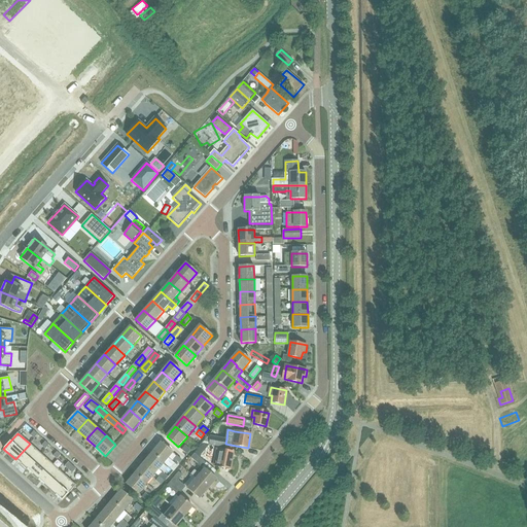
[(226,440),(210,436),(208,445),(209,445),(224,448),(226,440)]
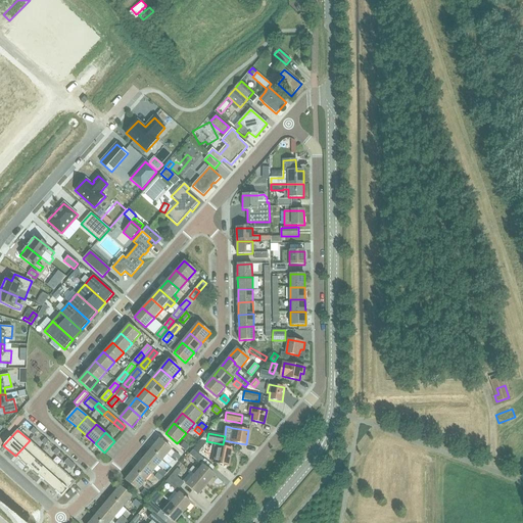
[(151,449),(162,460),(172,449),(159,439),(151,449)]
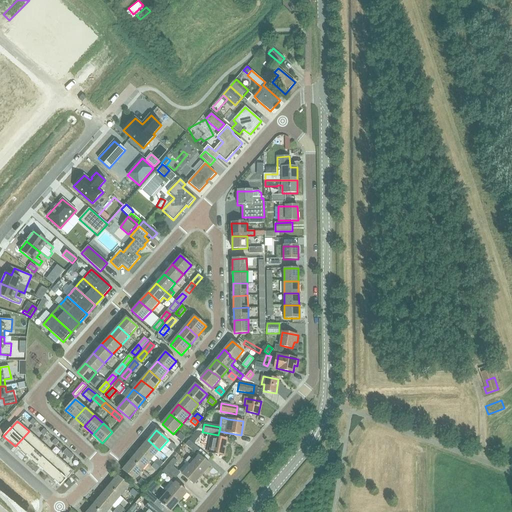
[(26,456),(40,441),(29,431),(15,446),(26,456)]
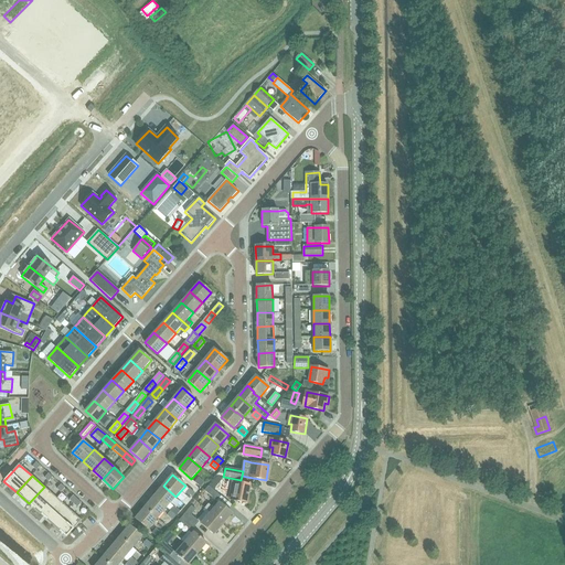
[(217,476),(209,486),(213,490),(217,484),(224,477),(223,477),(217,476)]
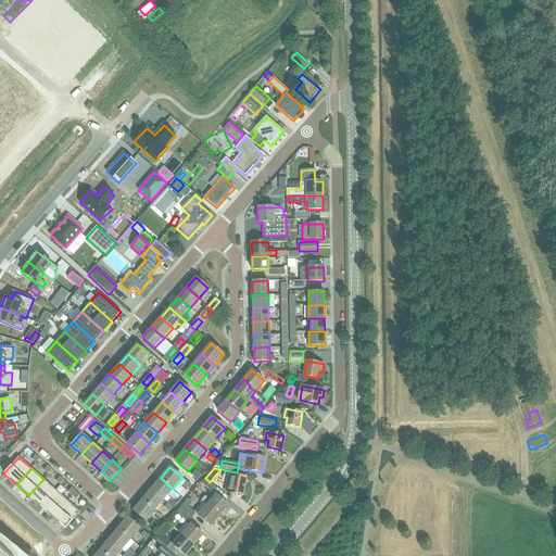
[(201,475),(196,469),(191,475),(198,479),(201,475)]
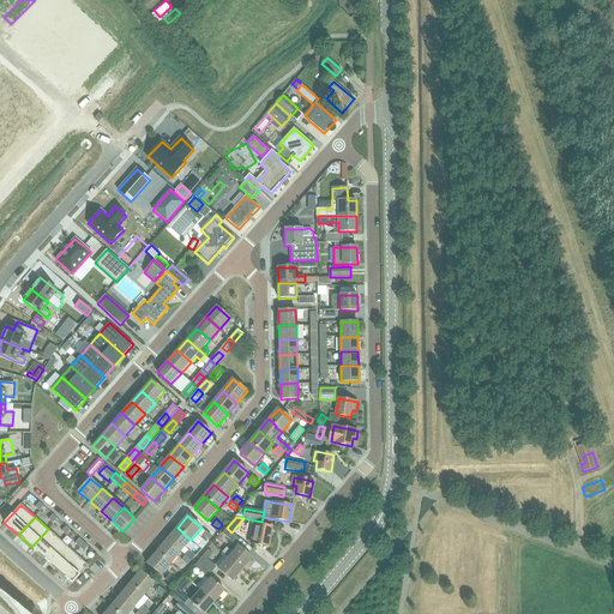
[(271,531),(272,528),(253,523),(253,527),(251,536),(250,542),(253,543),(268,547),(271,531)]
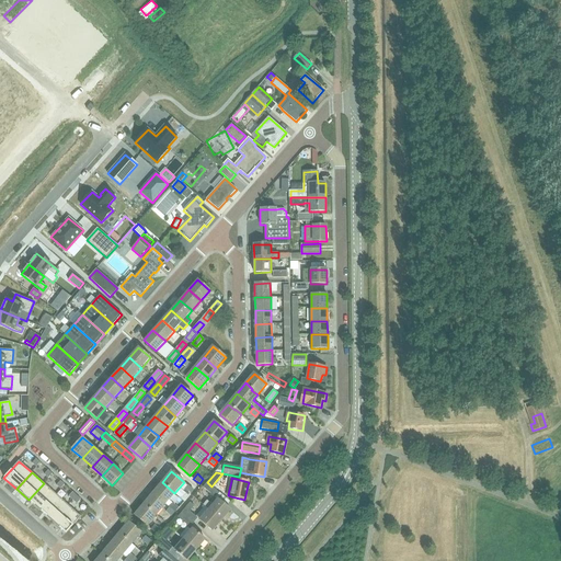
[(153,493),(165,504),(174,493),(162,482),(153,493)]
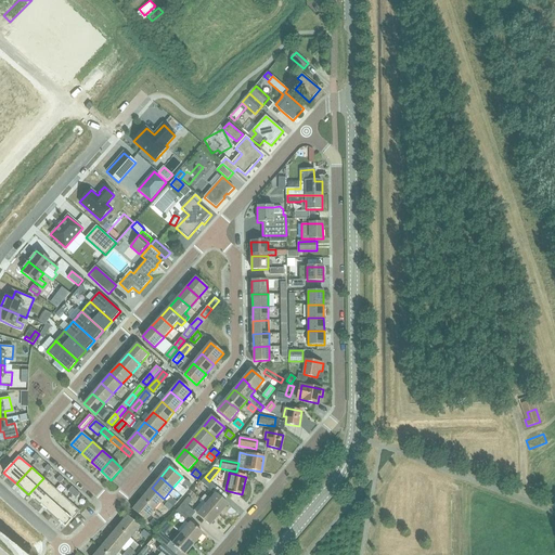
[(209,481),(205,477),(201,481),(214,492),(217,488),(209,481)]
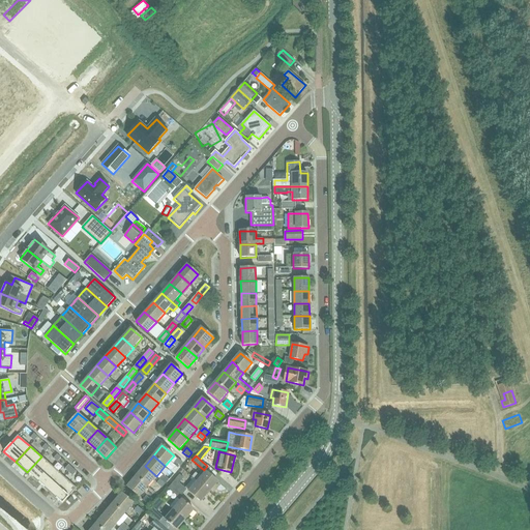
[(38,482),(53,467),(41,457),(27,472),(38,482)]
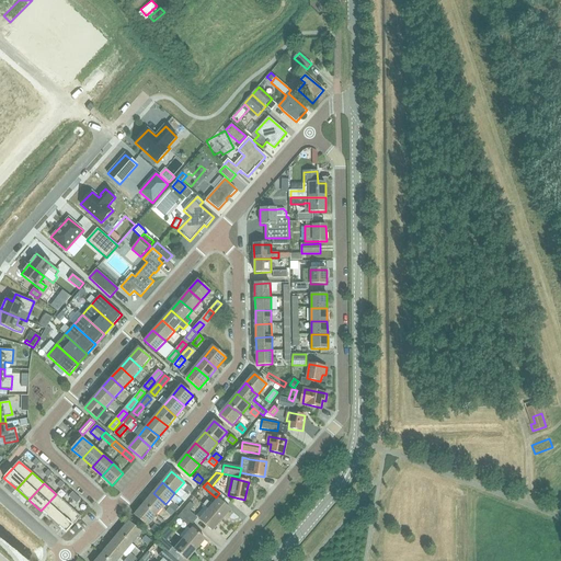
[(184,490),(190,494),(194,490),(187,484),(184,490)]
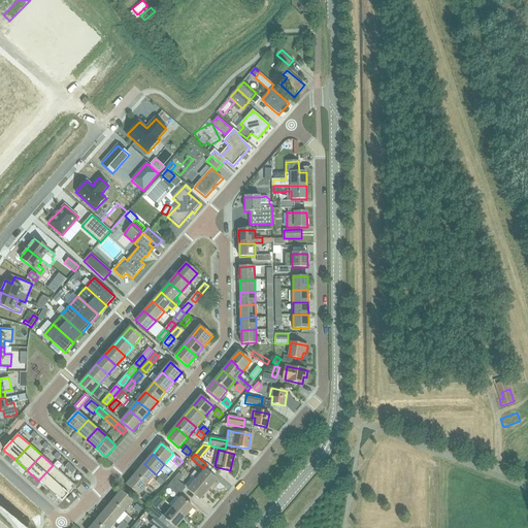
[(135,474),(147,485),(156,474),(144,464),(135,474)]
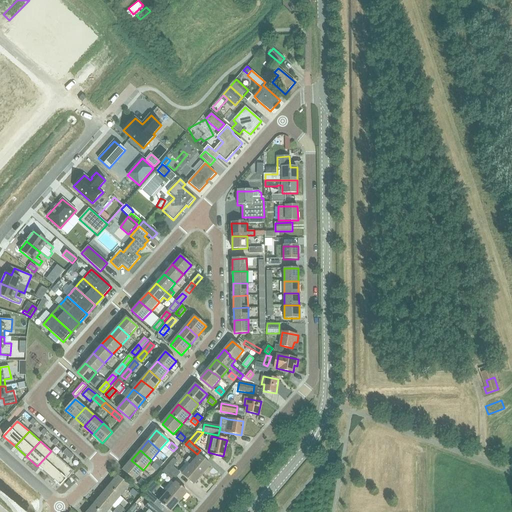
[(49,476),(62,461),(51,451),(37,466),(49,476)]
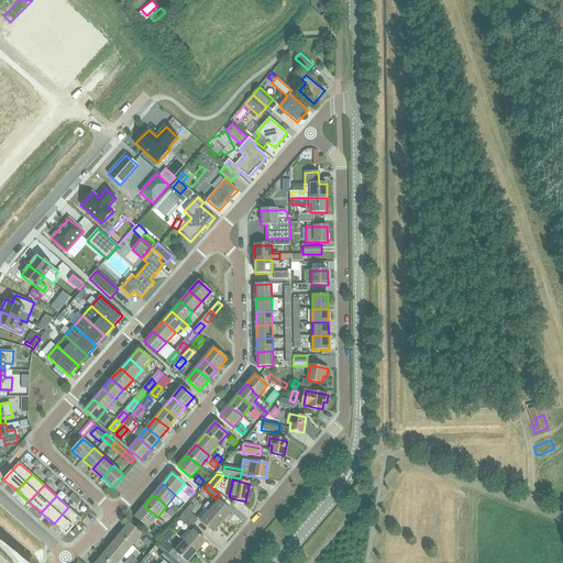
[(203,507),(206,508),(222,522),(231,511),(218,500),(213,507),(208,501),(203,507)]
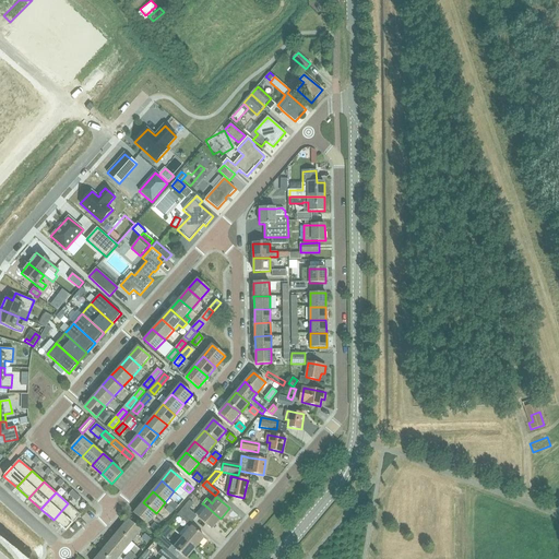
[(185,507),(181,511),(193,521),(197,516),(195,514),(189,510),(193,503),(190,500),(185,507)]
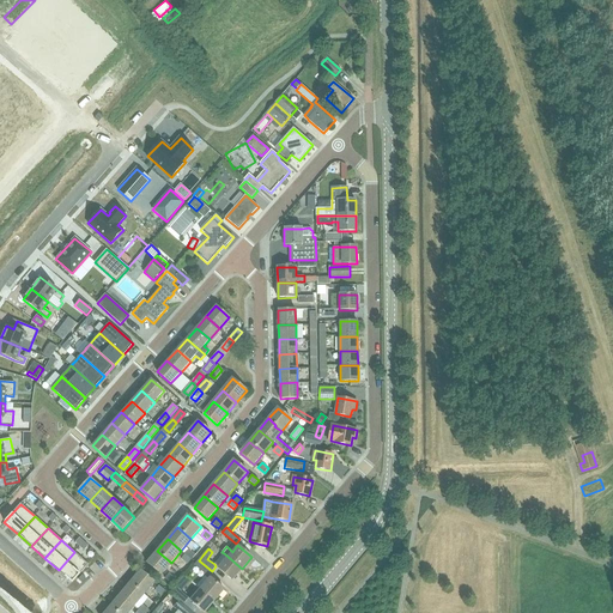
[(189,550),(184,554),(192,559),(195,554),(189,550)]
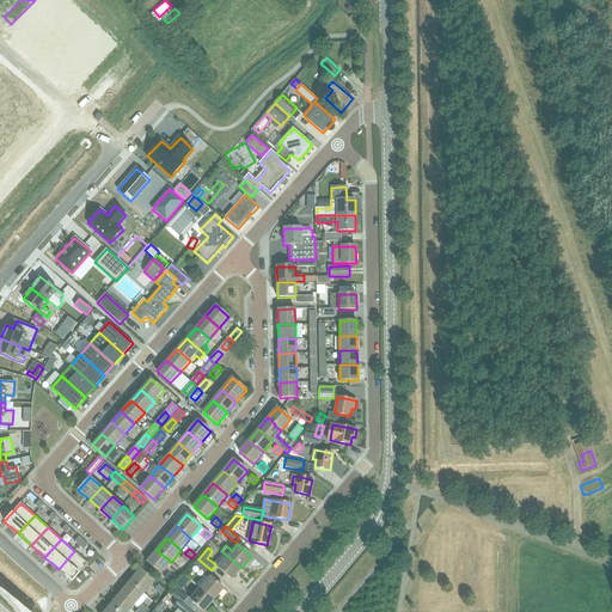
[(171,562),(157,550),(147,562),(160,574),(171,562)]
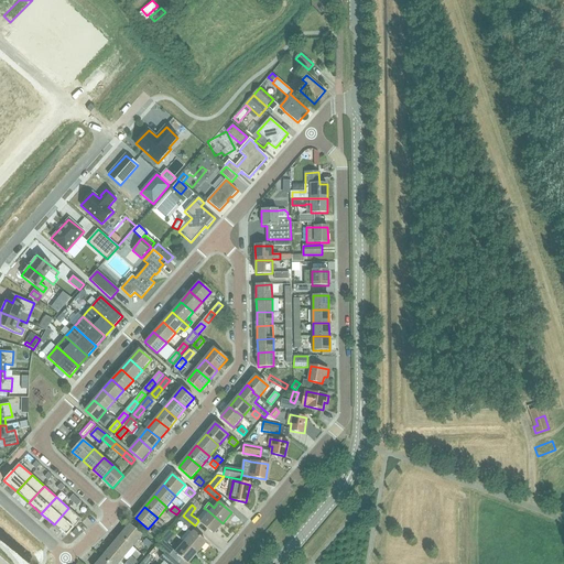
[(66,537),(82,519),(68,508),(54,524),(66,537)]
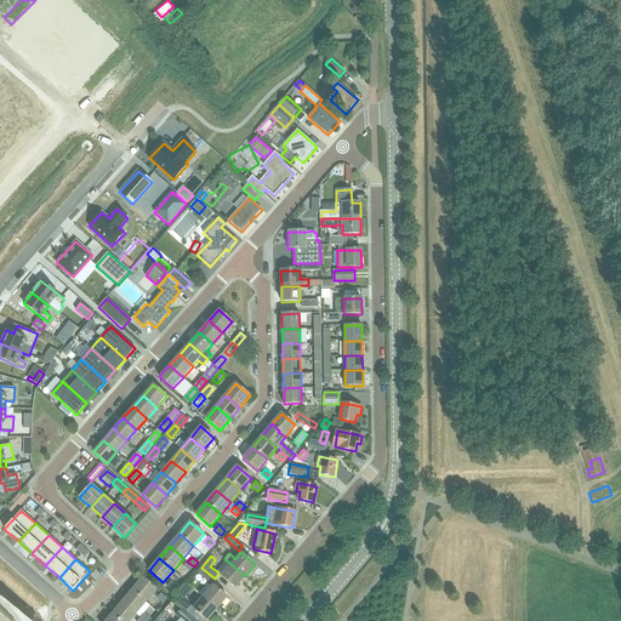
[(245,576),(227,560),(220,569),(222,575),(221,575),(221,576),(235,588),(245,576)]
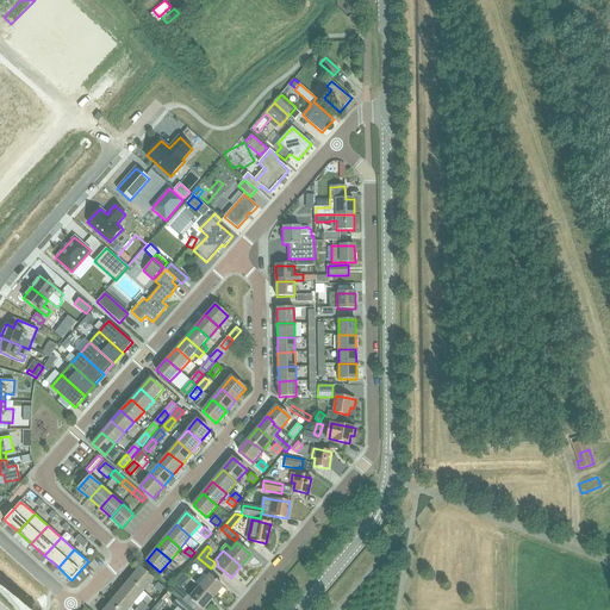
[(184,552),(180,556),(186,561),(191,556),(184,552)]
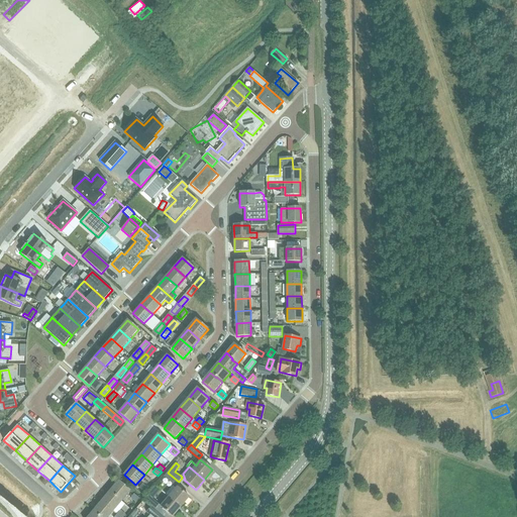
[(168,473),(164,477),(175,486),(179,482),(168,473)]
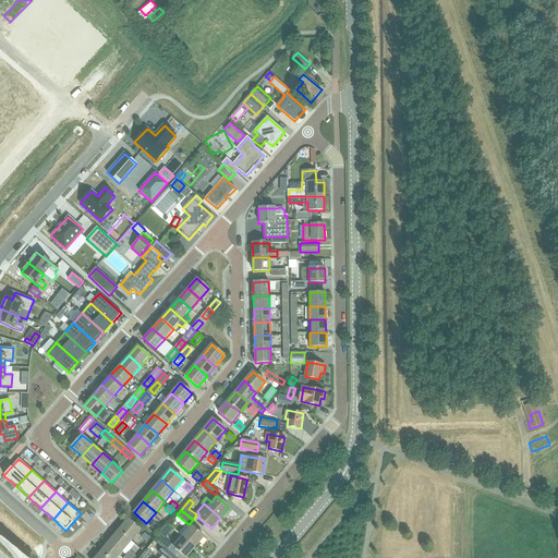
[(119,531),(131,541),(141,530),(128,519),(119,531)]
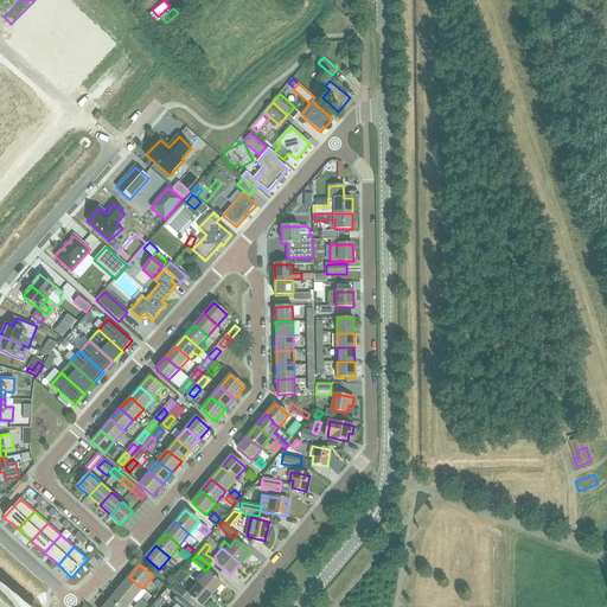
[(164,573),(170,577),(173,573),(167,568),(164,573)]
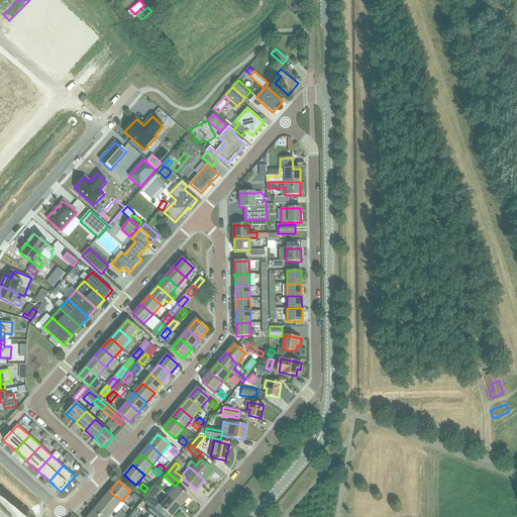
[(169,497),(181,507),(189,497),(178,488),(169,497)]
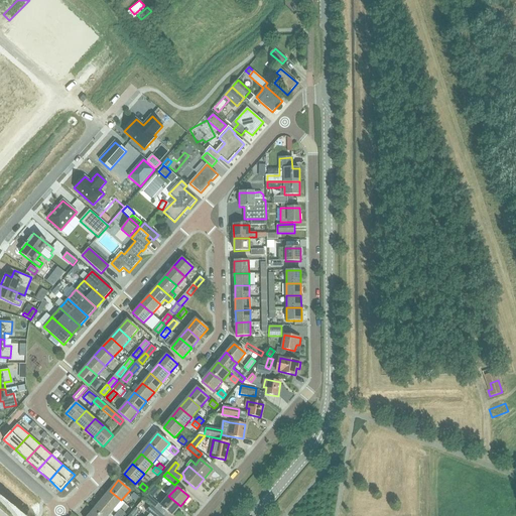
[(102,501),(113,510),(121,500),(110,491),(102,501)]
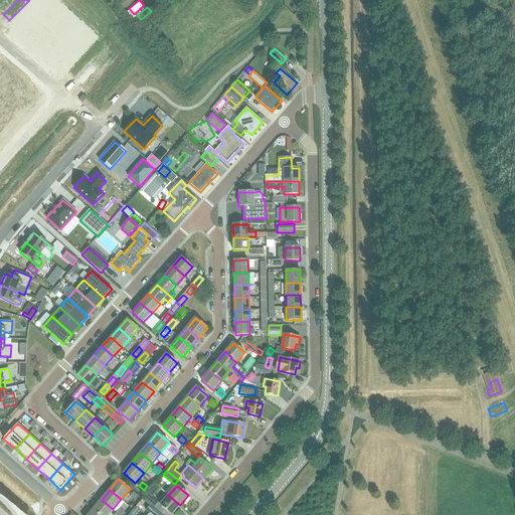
[(130,496),(136,500),(139,496),(134,492),(130,496)]
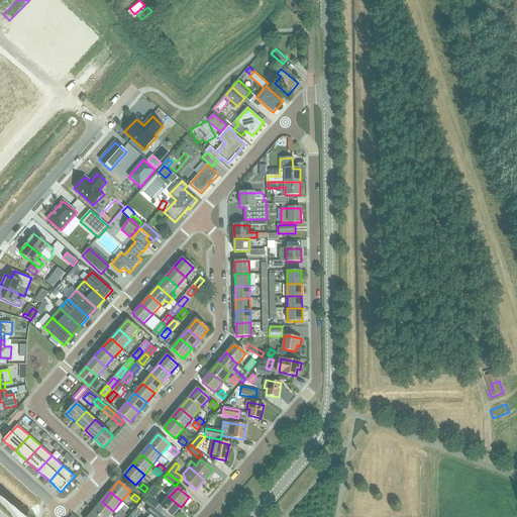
[(152,506),(151,506),(156,509),(160,505),(148,495),(144,499),(152,506)]
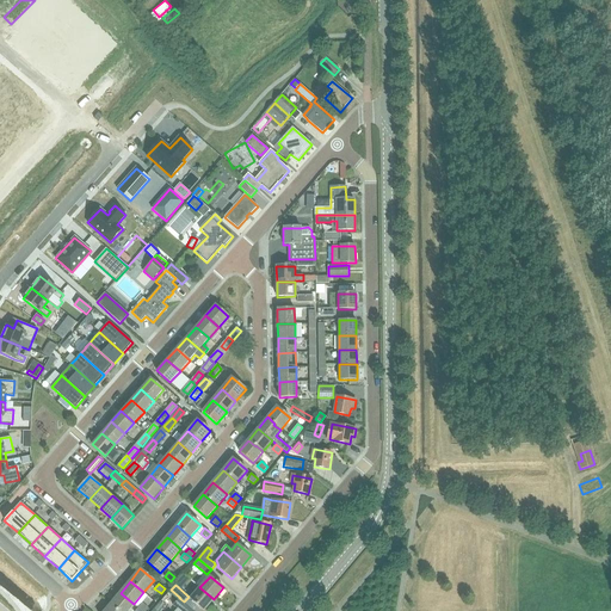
[(214,599),(199,587),(190,599),(204,610),(214,599)]
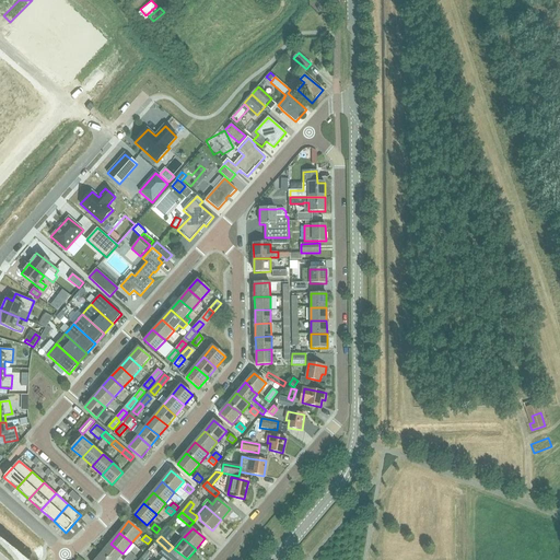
[(117,559),(123,553),(111,544),(101,555),(107,559),(108,559),(117,559)]
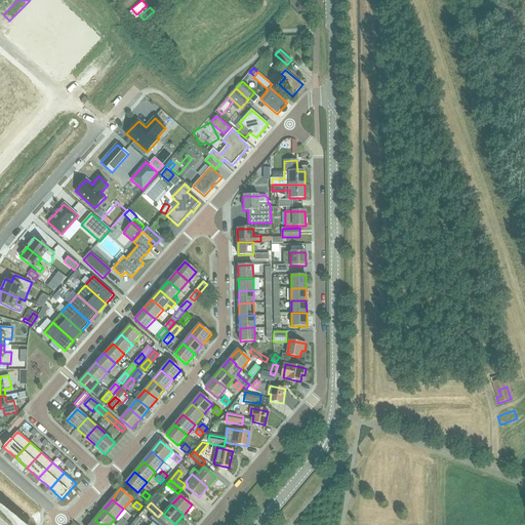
[(158,517),(154,514),(149,520),(154,524),(166,524),(167,524),(158,517)]
